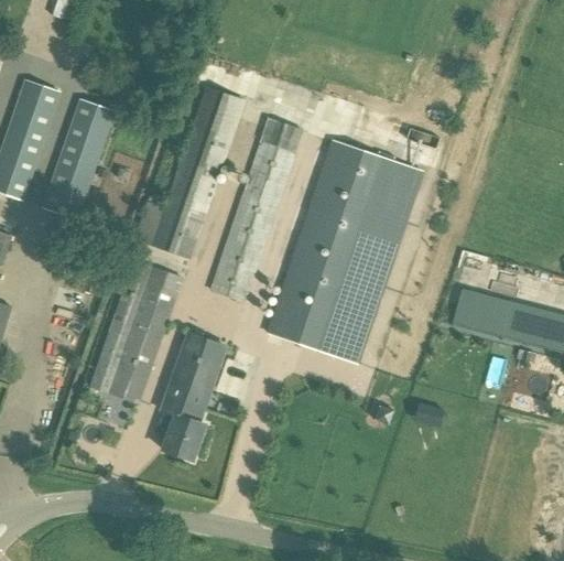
[(14,106),(0,148),(0,191),(23,200),(61,89),(11,72),(1,101),(14,106)]
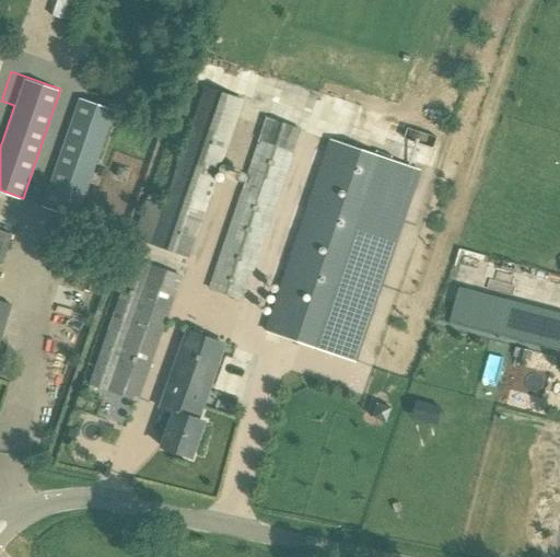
[(146,198),(131,235),(189,256),(244,99),(205,84),(163,204),(146,198)]
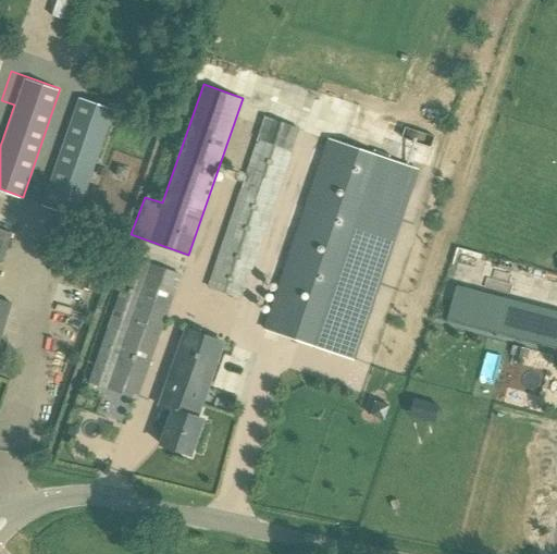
[(77,95),(39,202),(77,216),(89,182),(97,160),(114,108),(77,95)]
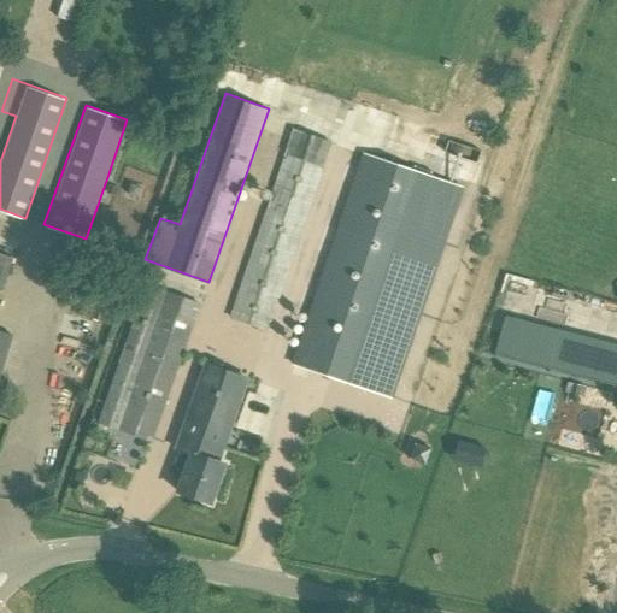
[(228,314),(268,329),(333,140),(293,127),(228,314)]
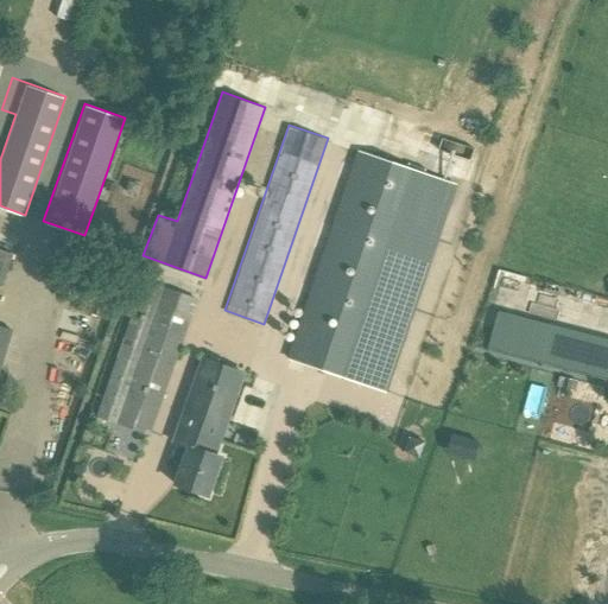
[(385,389),(455,183),(356,148),(286,356),(385,389)]
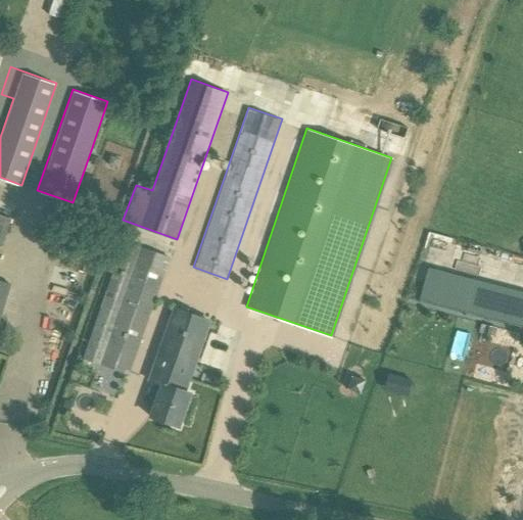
[(0,211),(0,240),(8,215),(0,211)]
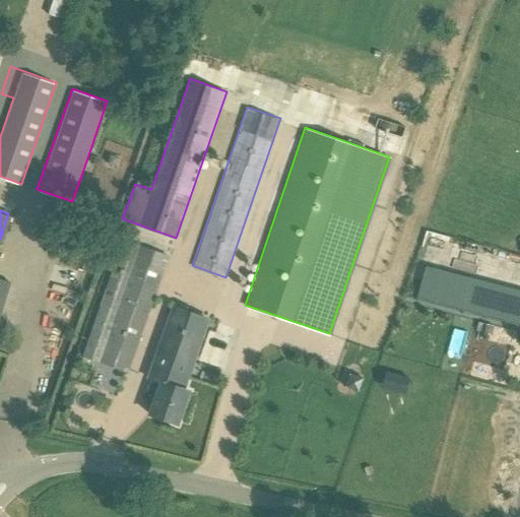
[(123,237),(82,354),(128,371),(169,253),(123,237)]
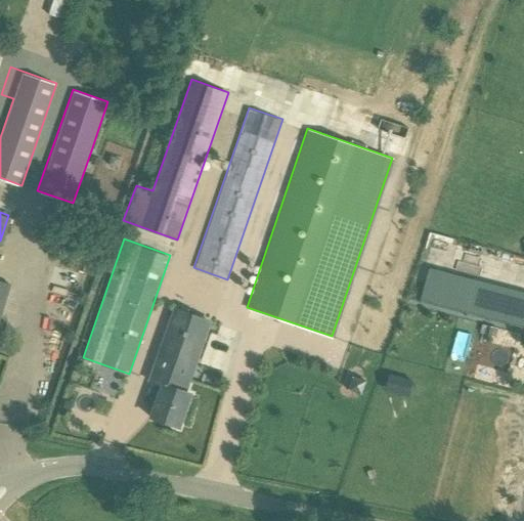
[(0,319),(12,283),(0,277),(0,319)]
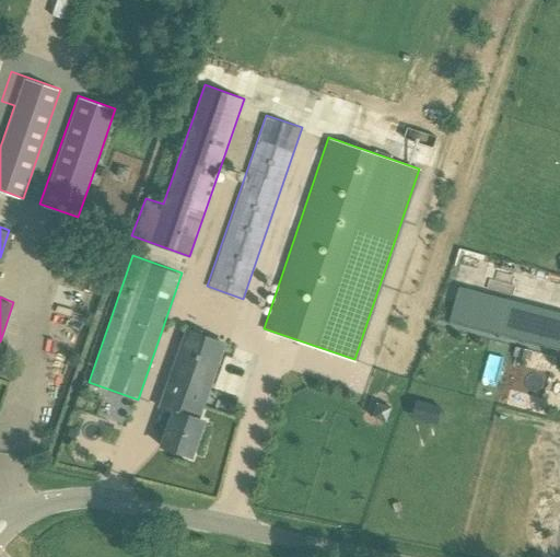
[(15,318),(14,335),(30,335),(31,318),(15,318)]
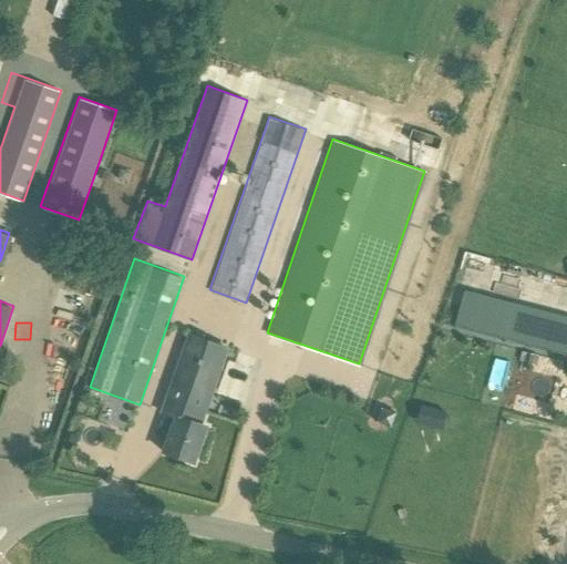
[(186,332),(160,412),(202,426),(228,347),(186,332)]
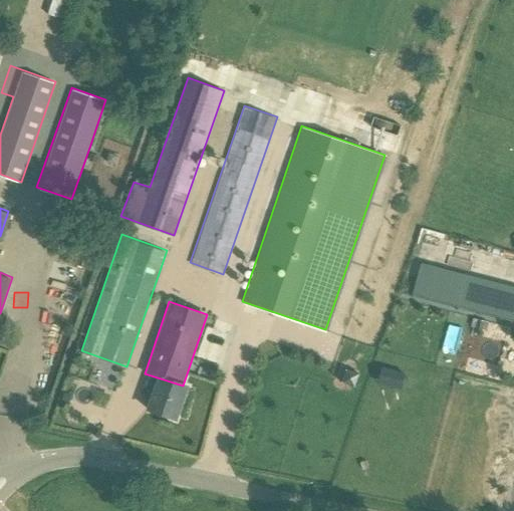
[(344,367),(340,379),(352,384),(356,370),(344,367)]
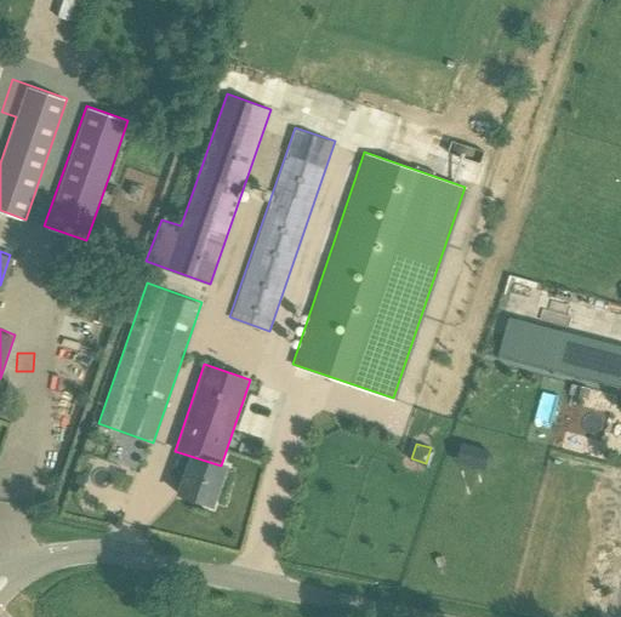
[(189,458),(178,491),(211,503),(223,469),(189,458)]
